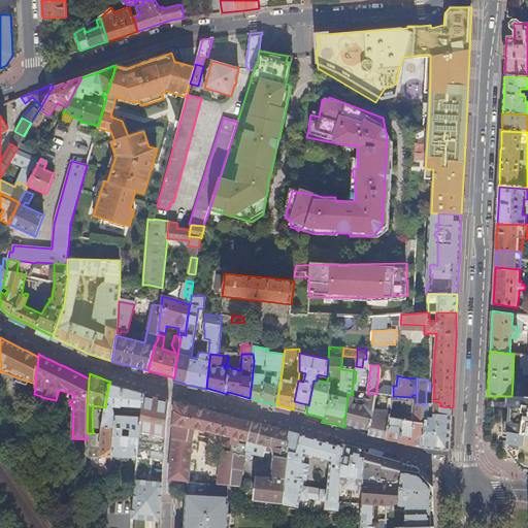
[(512,396),(524,397),(525,383),(513,382),(512,396)]
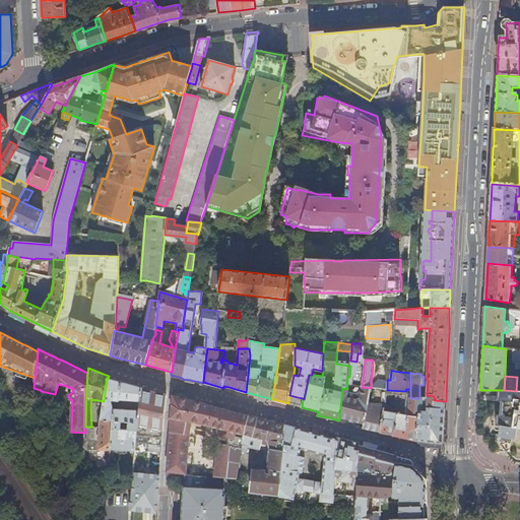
[(142,389),(143,389),(143,388),(129,384),(126,383),(108,379),(107,378),(104,401),(102,419),(113,420),(111,449),(135,451),(139,411),(123,410),(113,409),(111,400),(118,400),(120,400),(120,399),(124,399),(140,401),(142,389)]
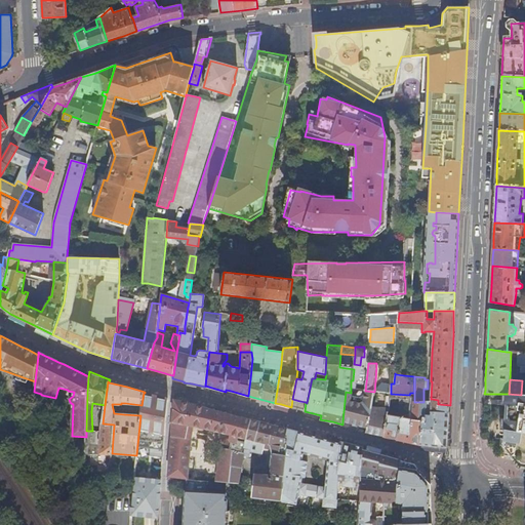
[(355,425),(367,428),(368,429),(370,412),(374,392),(365,391),(363,391),(362,393),(365,394),(364,401),(361,403),(352,401),(352,393),(351,393),(346,392),(342,421),(355,425)]
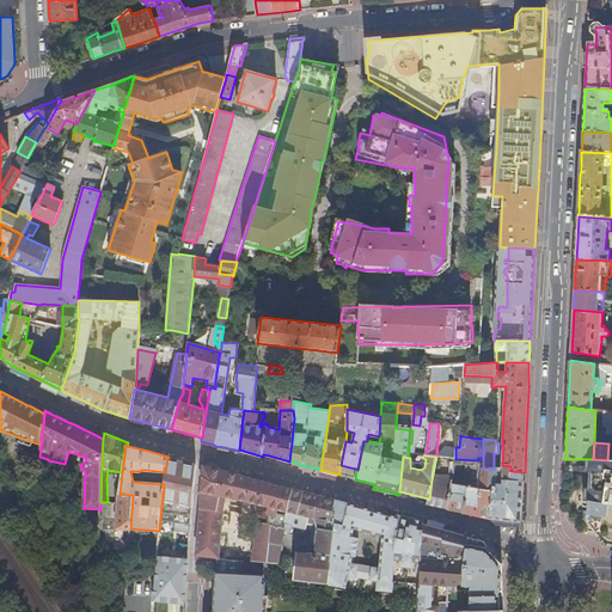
[(436,507),(447,509),(451,493),(453,469),(454,461),(456,459),(456,457),(440,456),(436,481),(432,481),(429,500),(428,499),(427,505),(436,507)]
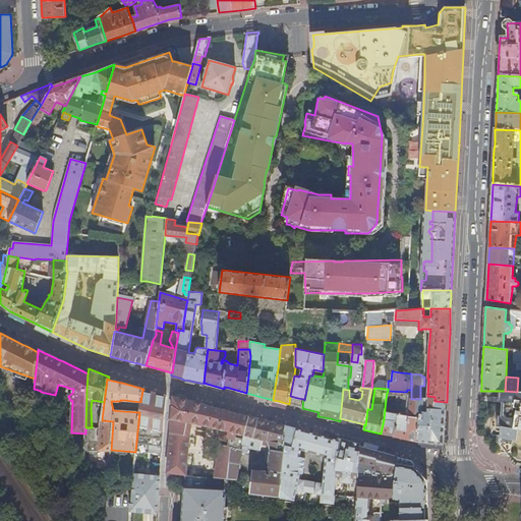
[(154,393),(143,390),(142,390),(140,402),(139,412),(135,452),(133,473),(148,474),(161,475),(164,432),(164,430),(167,395),(158,393),(154,393)]
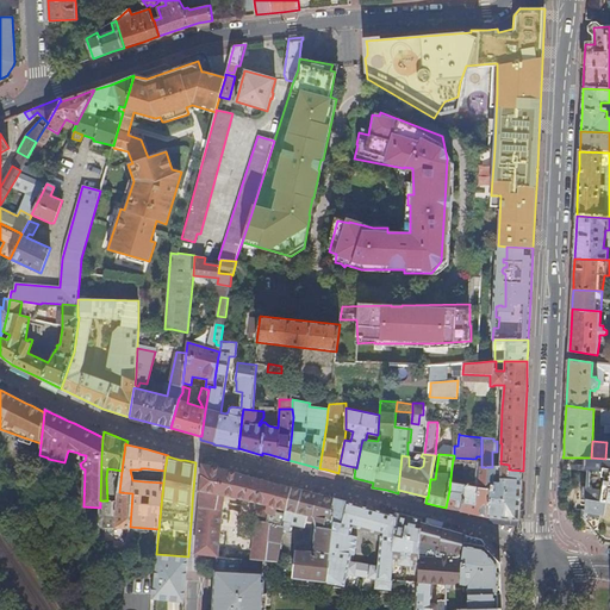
[(609,458),(605,459),(591,458),(589,458),(587,472),(586,487),(586,500),(585,514),(585,522),(593,531),(607,533),(609,533),(609,458)]
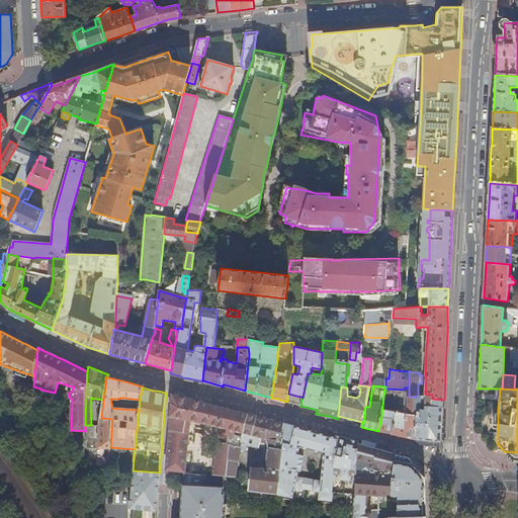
[(401,436),(415,439),(417,417),(419,417),(420,397),(418,397),(409,397),(409,393),(395,393),(395,397),(401,398),(400,413),(389,410),(391,393),(384,391),(383,397),(381,417),(378,431),(385,433),(392,434),(392,435),(401,436)]
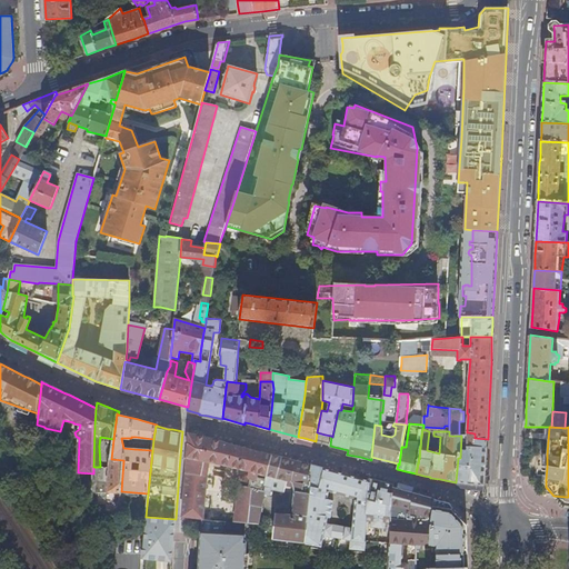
[(486,461),(488,439),(475,438),(475,433),(468,432),(468,436),(461,436),(460,458),(458,458),(456,482),(468,483),(483,486),(485,486),(486,461)]
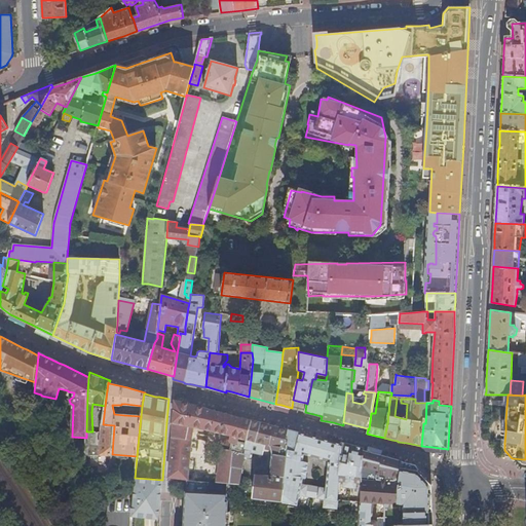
[(242,454),(252,421),(237,417),(228,415),(229,413),(217,410),(205,407),(176,401),(170,482),(176,483),(176,478),(188,480),(190,443),(192,426),(215,431),(231,436),(230,440),(222,439),(218,483),(230,484),(233,451),(242,454)]
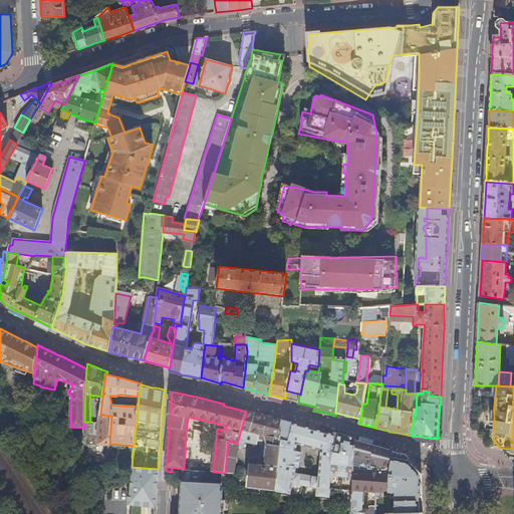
[(138,407),(139,397),(122,395),(121,406),(138,407)]
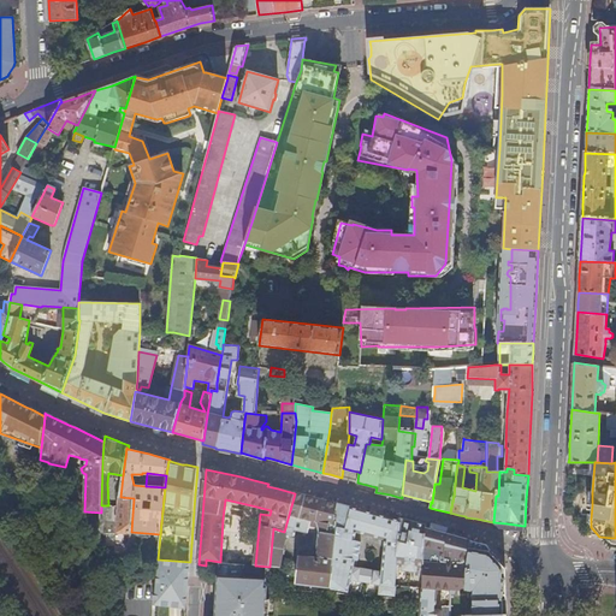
[(317,498),(295,493),(284,532),(273,528),(270,567),(280,568),(284,535),(291,537),(292,529),(308,533),(311,526),(311,521),(319,522),(329,525),(327,533),(320,532),(318,556),(311,556),(312,552),(306,552),(306,555),(298,555),(297,568),(298,568),(296,585),(331,588),(332,579),(337,526),(335,526),(338,504),(317,498)]
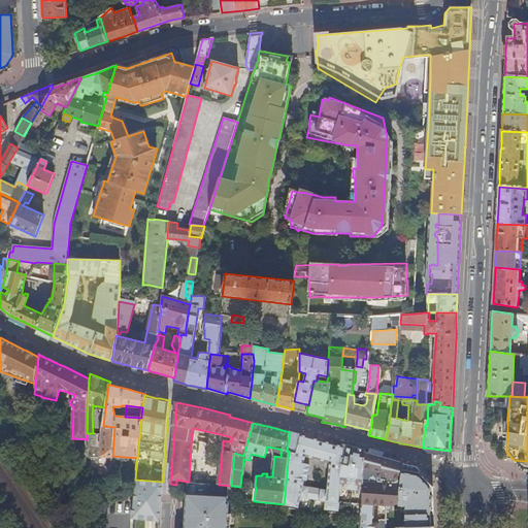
[(114,427),(103,426),(102,426),(100,456),(111,457),(112,456),(114,427)]
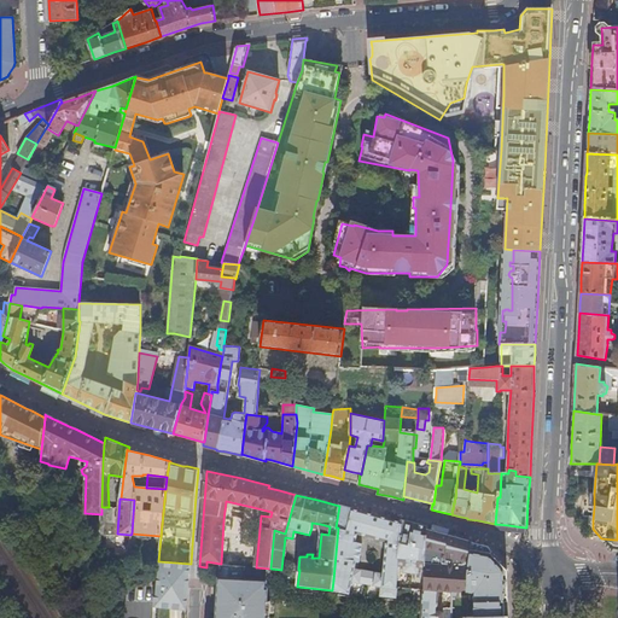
[(345,507),(339,506),(336,528),(338,528),(347,530),(353,509),(345,507)]
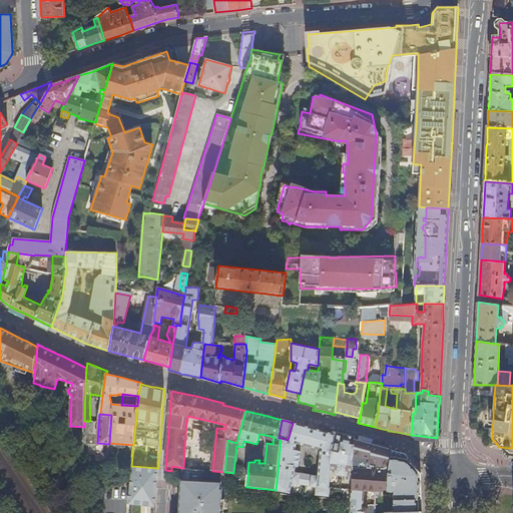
[(288,440),(281,438),(277,482),(276,490),(291,492),(293,482),(304,484),(305,475),(295,473),(296,466),(299,467),(302,451),(296,450),(298,443),(318,448),(317,451),(321,452),(320,456),(322,456),(320,477),(309,475),(307,485),(319,487),(318,495),(329,495),(330,488),(331,468),(334,434),(333,433),(310,427),(298,424),(293,423),(288,440)]
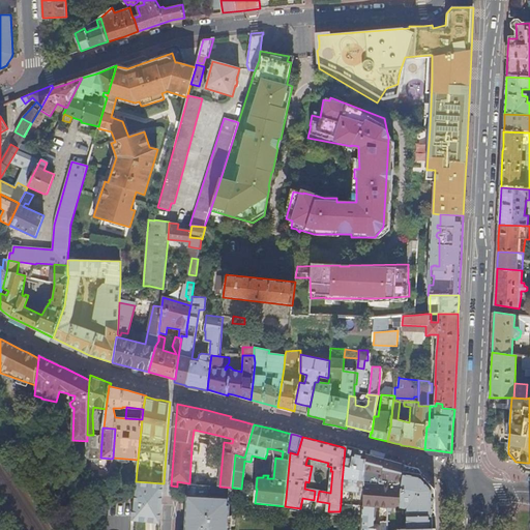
[(345,446),(344,447),(345,448),(342,483),(347,484),(346,489),(358,492),(360,488),(365,489),(366,455),(367,455),(367,452),(354,448),(345,446)]
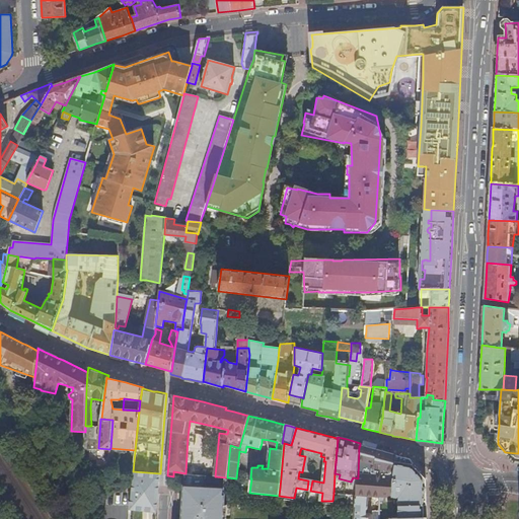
[(366,448),(360,446),(359,446),(358,478),(357,496),(356,507),(355,518),(371,518),(372,514),(366,513),(367,497),(380,497),(391,497),(391,487),(394,463),(395,455),(382,452),(366,448)]
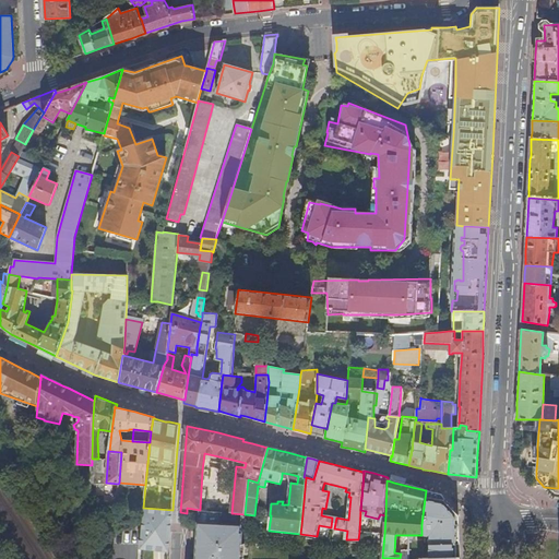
[(558,488),(556,488),(544,487),(552,496),(558,497),(558,488)]
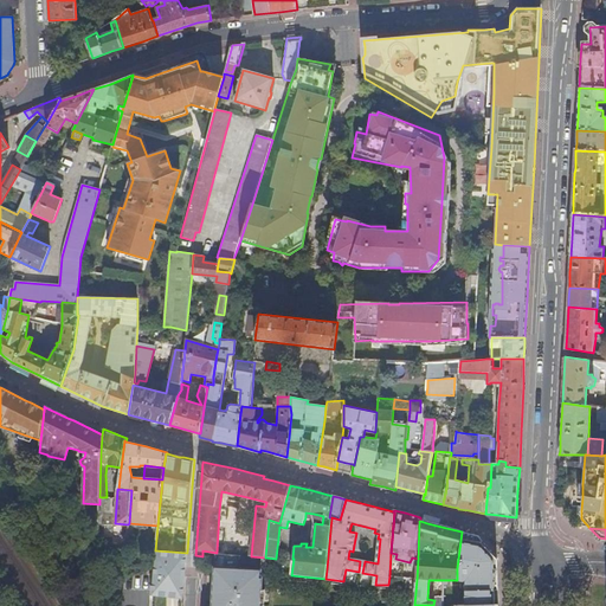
[(498,605),(498,559),(483,542),(478,536),(462,532),(461,541),(457,568),(457,580),(444,580),(443,605),(498,605)]
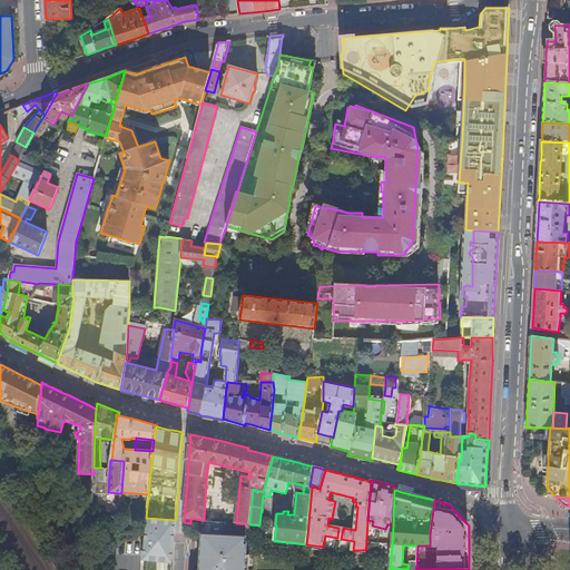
[(164,527),(161,519),(146,518),(145,532),(166,533),(164,527)]
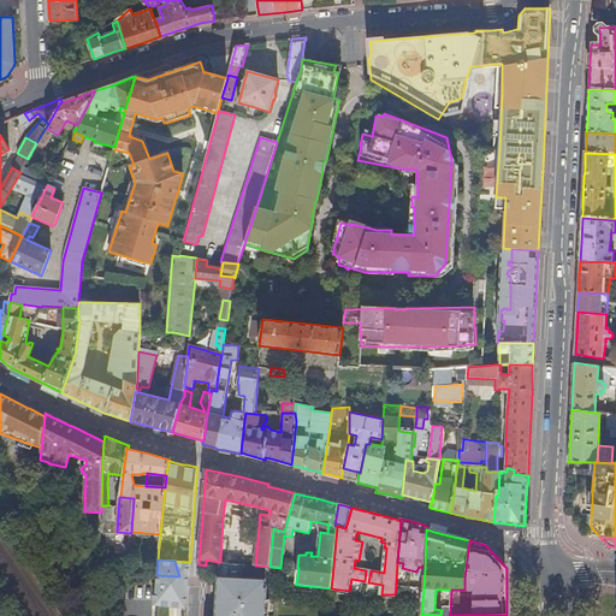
[(266,587),(270,567),(255,566),(220,562),(219,576),(219,580),(218,580),(215,615),(264,615),(265,615),(265,598),(266,587)]
